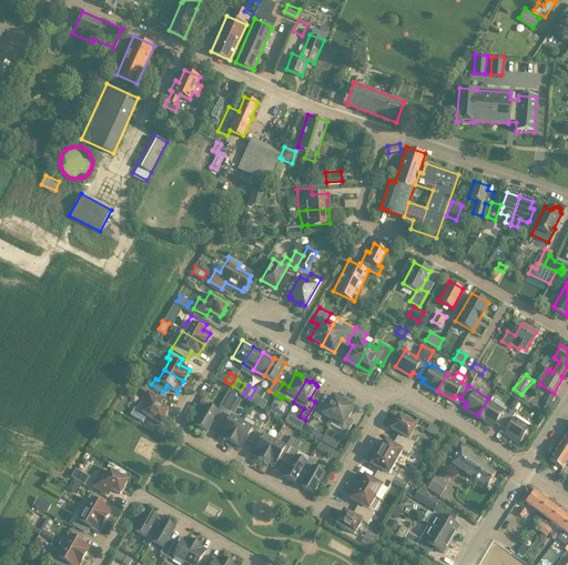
[(194,424),(206,431),(213,417),(220,421),(226,409),(235,392),(229,387),(215,410),(205,404),(194,424)]
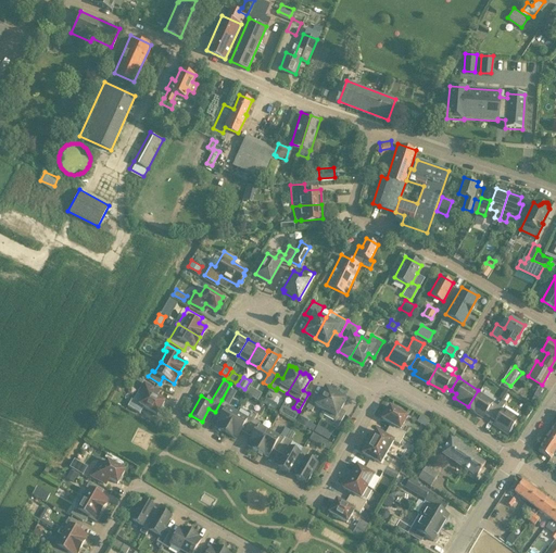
[(143,394),(138,403),(156,413),(164,400),(153,394),(156,388),(143,381),(138,391),(143,394)]
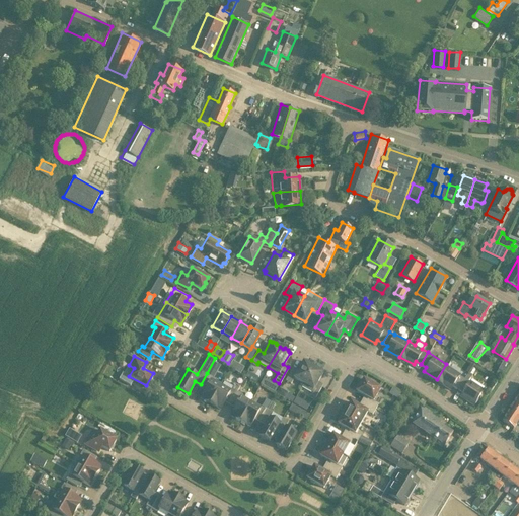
[(294,376),(303,382),(312,366),(309,364),(309,362),(307,360),(305,361),(303,360),(296,371),(291,368),(285,379),(290,382),(294,376)]
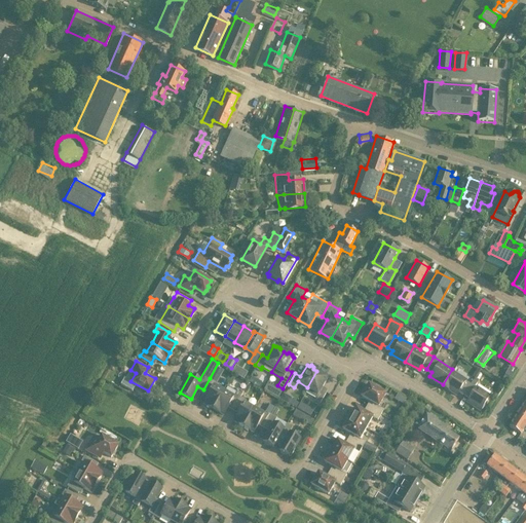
[(465,378),(452,369),(443,384),(456,394),(458,389),(463,393),(471,382),(465,379),(465,378)]
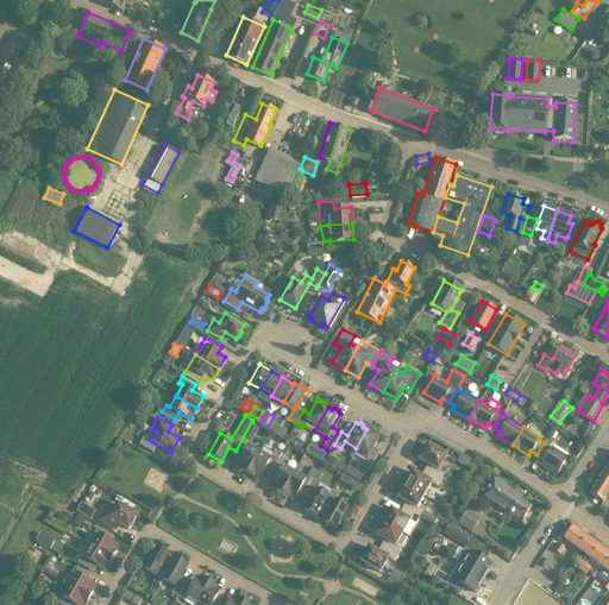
[(370,430),(366,429),(356,448),(366,454),(363,461),(370,465),(377,452),(371,448),(378,435),(376,434),(376,432),(372,429),(370,430)]
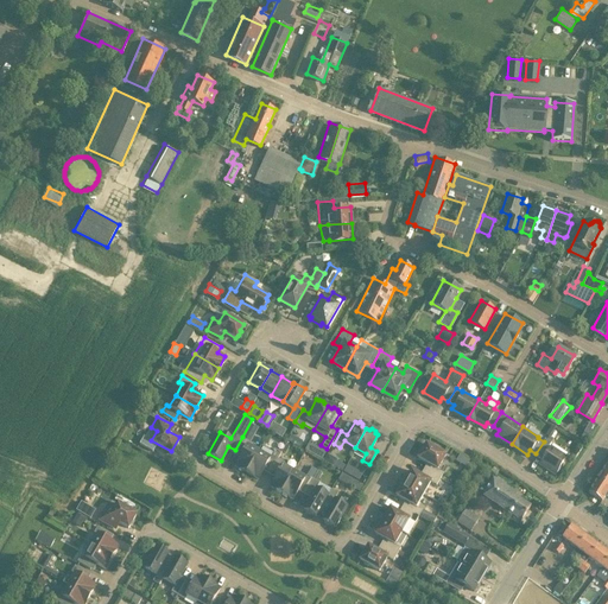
[(588,440),(591,434),(583,430),(580,436),(588,440)]
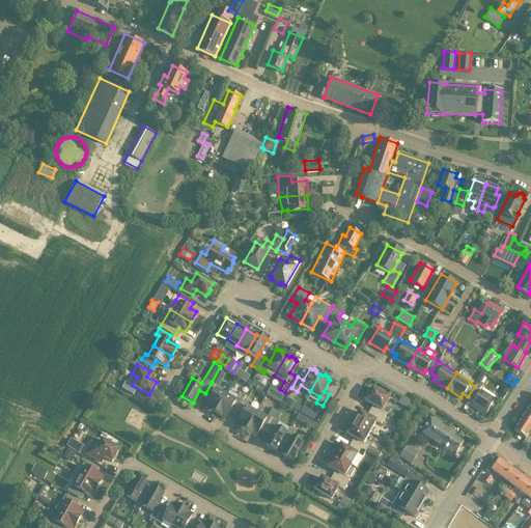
[(217,385),(212,382),(205,393),(211,396),(204,406),(215,412),(225,393),(216,388),(217,385)]
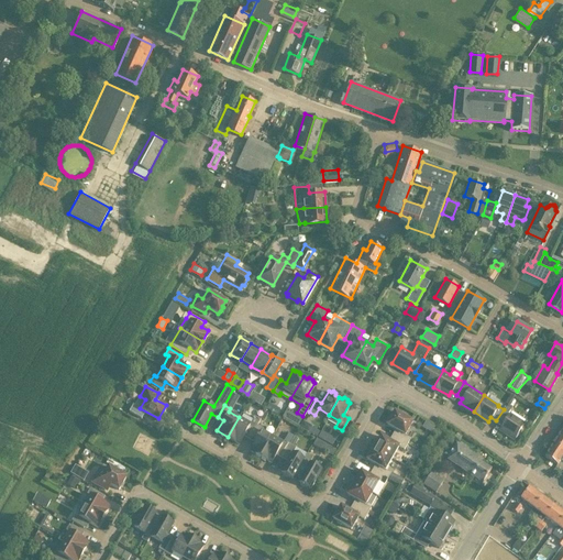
[(514,438),(525,421),(510,412),(511,409),(506,405),(504,409),(496,420),(501,425),(499,428),(514,438)]
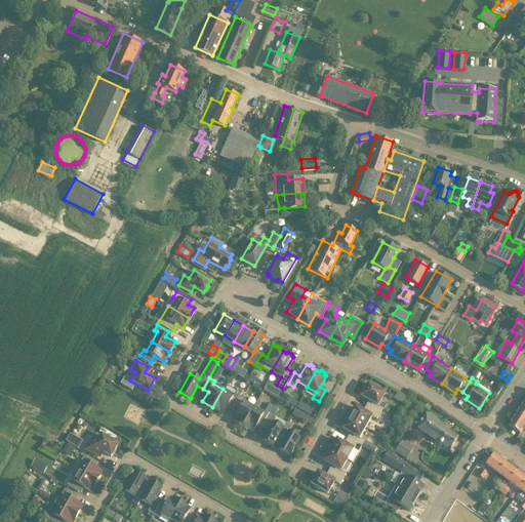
[(361,392),(360,394),(370,400),(367,405),(379,412),(382,407),(377,404),(385,392),(367,382),(364,388),(363,388),(362,391),(361,392)]
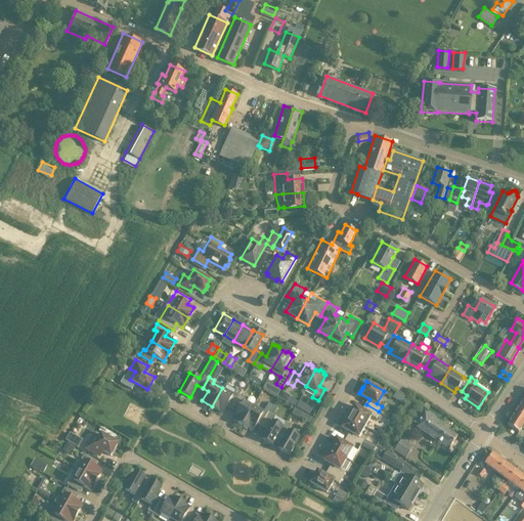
[(280,388),(275,385),(271,391),(276,394),(280,388)]
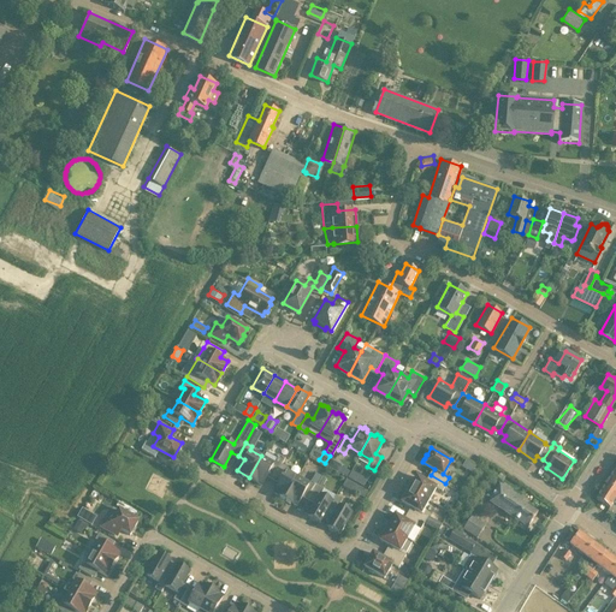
[(273,476),(280,463),(284,457),(278,453),(272,463),(261,456),(249,477),(261,483),(267,473),(273,476)]
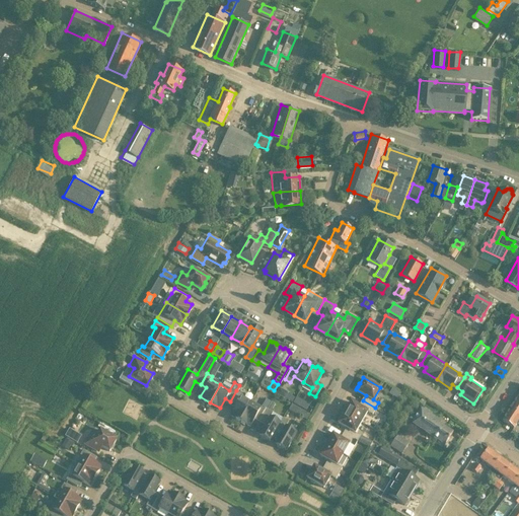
[(276,391),(285,396),(288,390),(280,385),(276,391)]
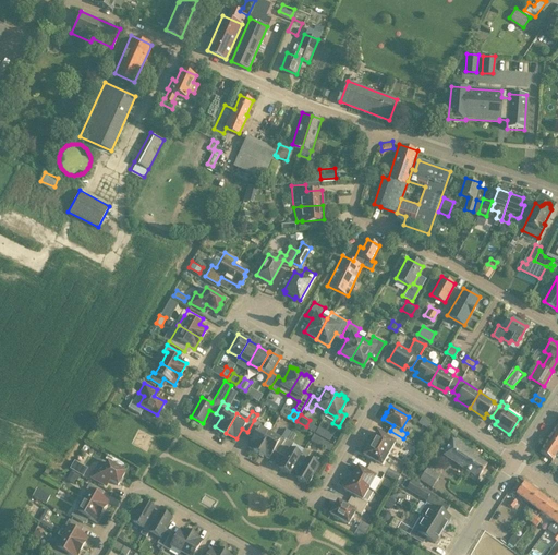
[(429,424),(432,419),(423,414),(421,420),(429,424)]
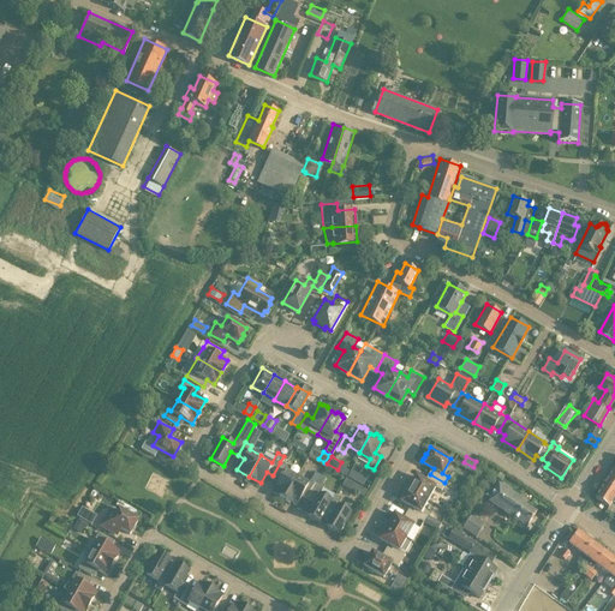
[(287,466),(280,462),(273,475),(279,479),(273,490),(285,497),(296,475),(285,469),(287,466)]
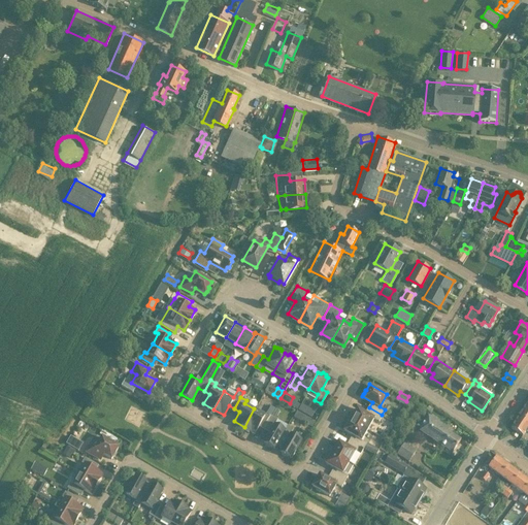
[(519,414),(527,420),(527,402),(519,414)]
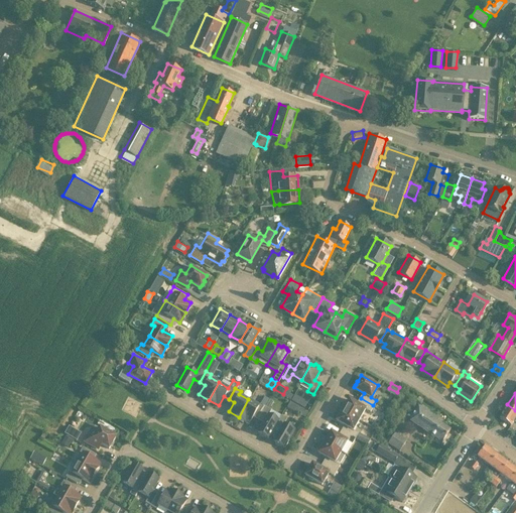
[(348,398),(342,408),(359,418),(365,407),(370,410),(373,405),(361,398),(358,403),(348,398)]
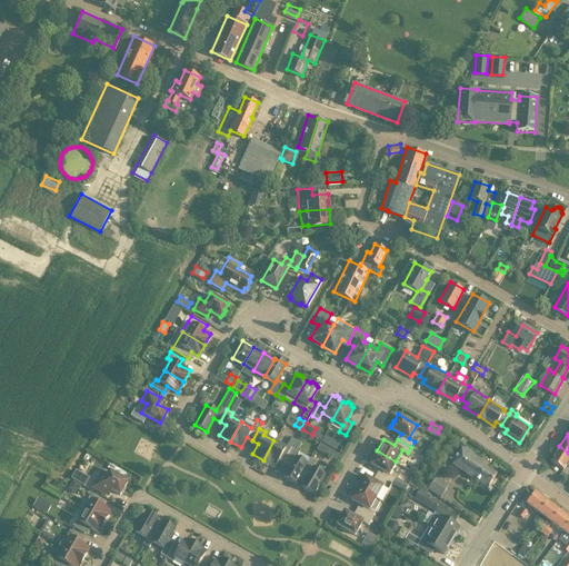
[(286,459),(292,447),(287,444),(285,447),(273,440),(263,460),(273,466),(279,456),(286,459)]
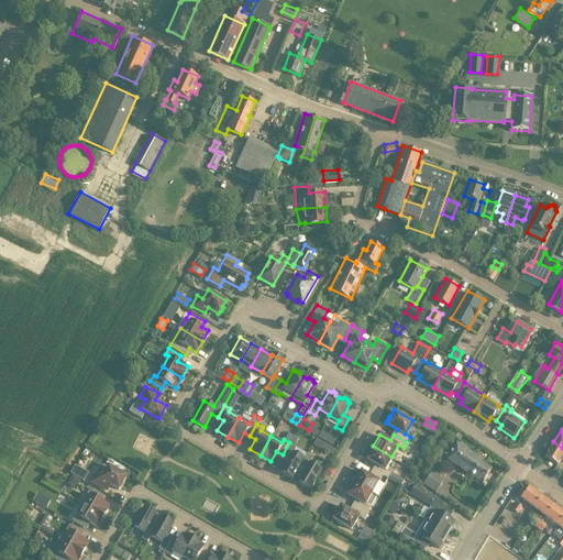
[(313,442),(320,447),(324,440),(317,437),(313,442)]
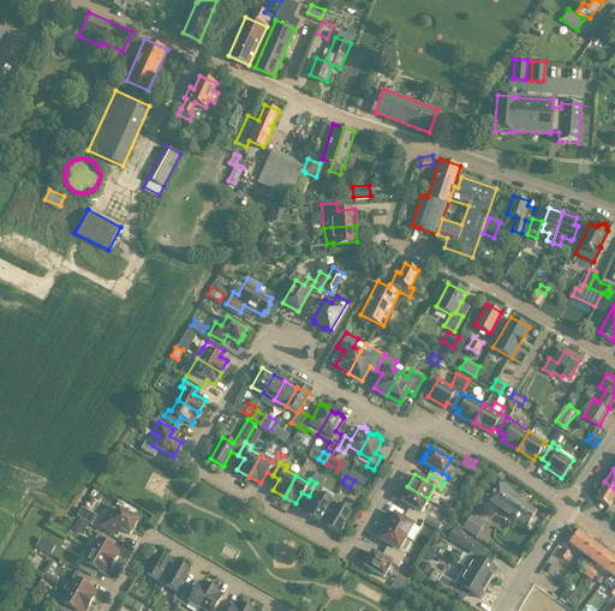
[(500,481),(488,498),(526,525),(536,509),(521,499),(523,497),(500,481)]
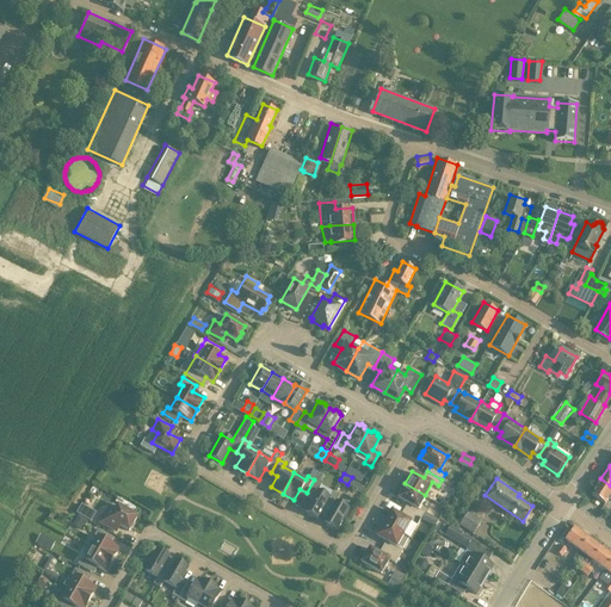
[(605,501),(610,490),(610,485),(600,478),(591,493),(605,501)]
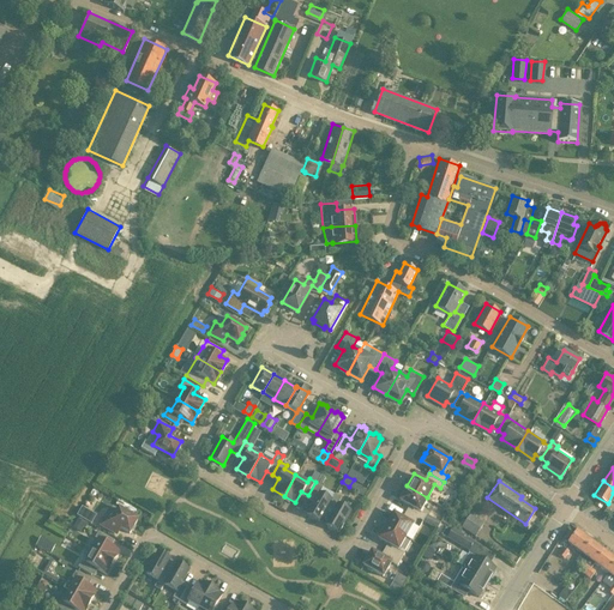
[(313,517),(319,519),(326,506),(331,499),(330,499),(318,491),(321,485),(315,482),(308,495),(314,499),(306,513),(307,513),(308,515),(312,517),(313,517)]
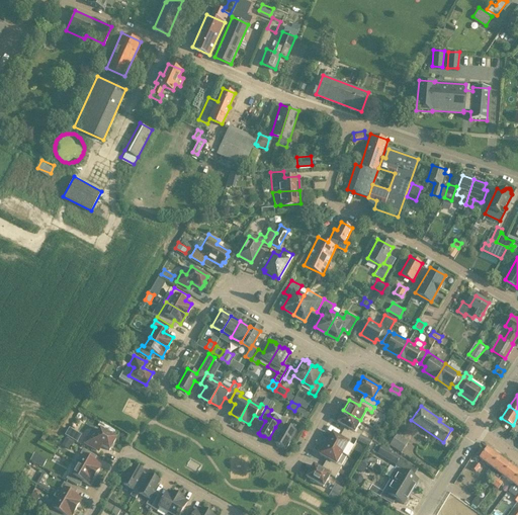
[(347,427),(344,432),(356,439),(356,438),(359,433),(354,430),(360,420),(343,410),(337,421),(347,427)]
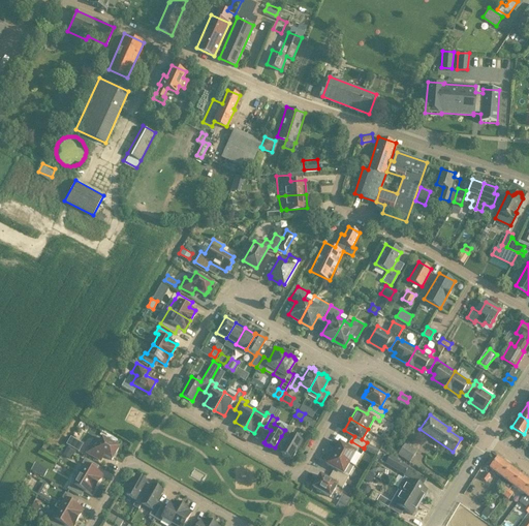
[(287,425),(284,430),(285,430),(281,436),(286,439),(280,451),(281,452),(281,454),(284,456),(286,455),(290,457),(301,439),(290,433),(293,428),(287,425)]
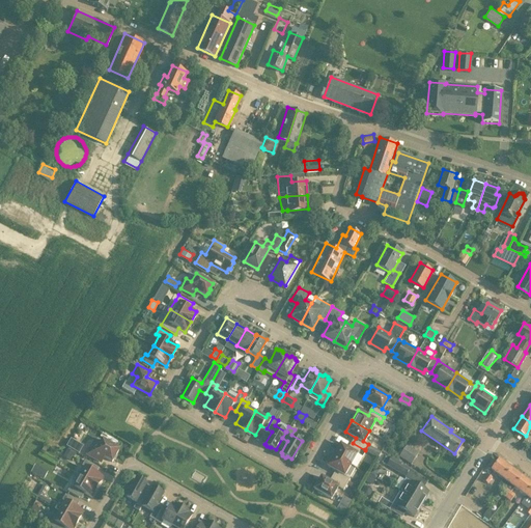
[(81,450),(85,442),(73,436),(67,444),(81,450)]
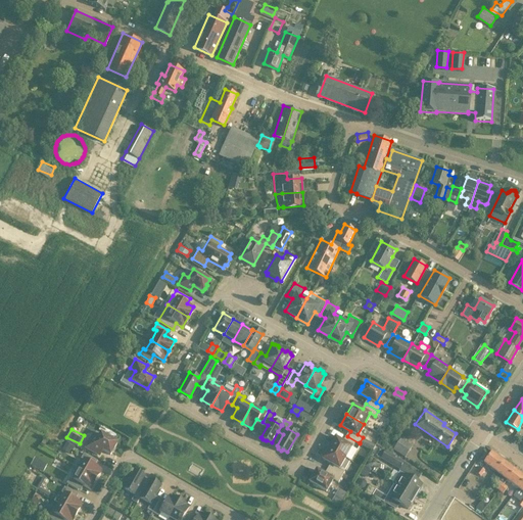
[(97,453),(100,447),(109,454),(111,451),(112,451),(114,447),(113,445),(116,441),(100,431),(97,436),(92,433),(85,446),(97,453)]
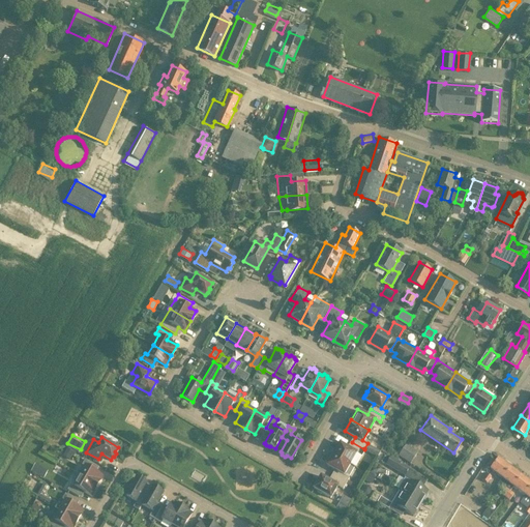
[(339,441),(332,452),(349,462),(355,451),(361,455),(364,449),(352,442),(349,447),(339,441)]
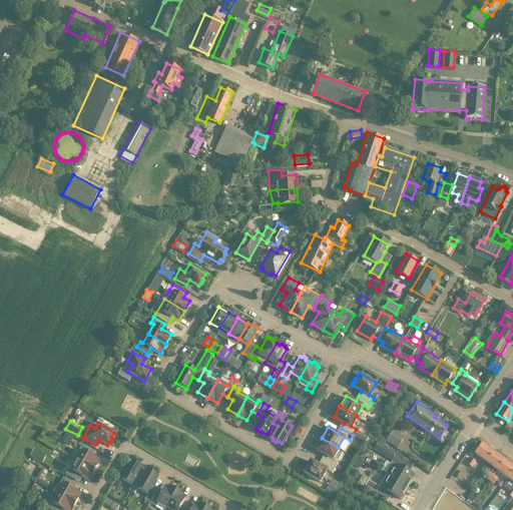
[(397,447),(405,436),(393,428),(385,439),(397,447)]
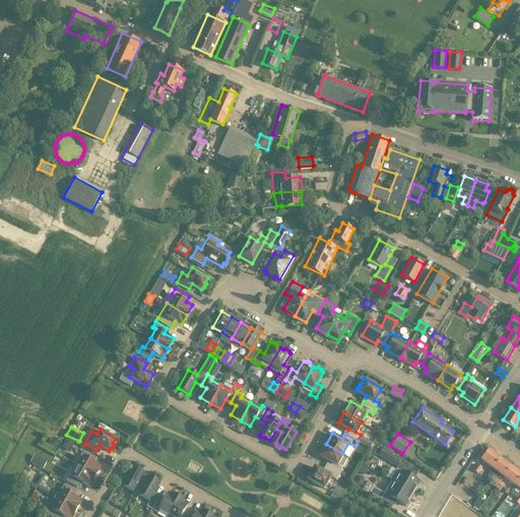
[(372,442),(361,435),(358,440),(369,446),(372,442)]
